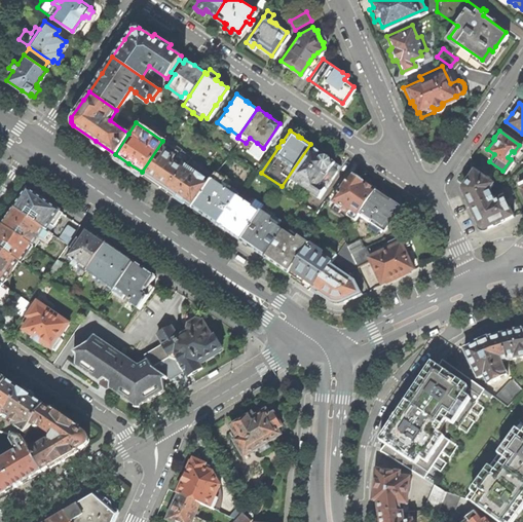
[(154,181),(165,188),(181,166),(189,153),(172,141),(170,144),(163,140),(162,141),(142,172),(154,181)]
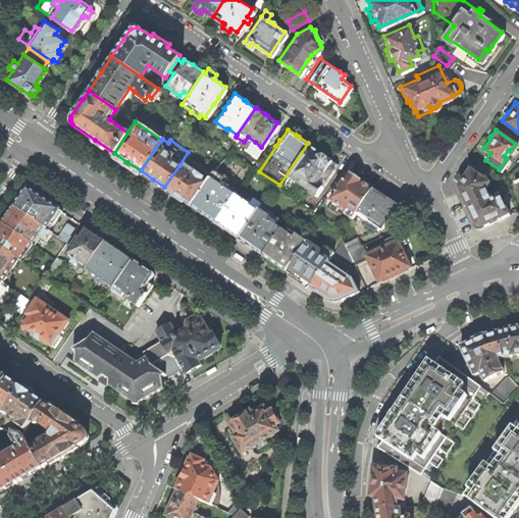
[(324,154),(308,143),(279,185),(291,193),(298,183),(314,194),(335,162),(324,154)]
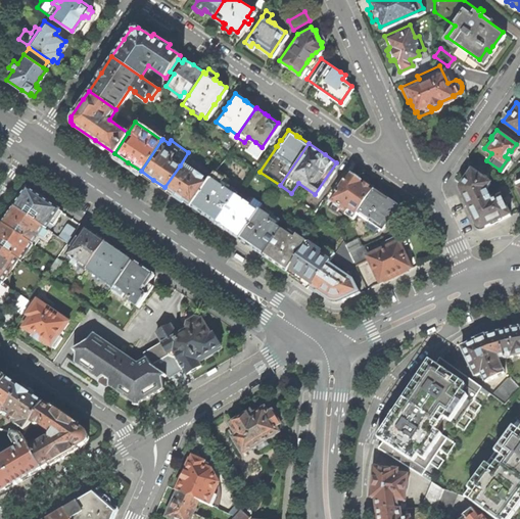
[(461,194),(465,204),(487,194),(484,187),(487,180),(481,176),(485,170),(474,160),(457,185),(461,194)]
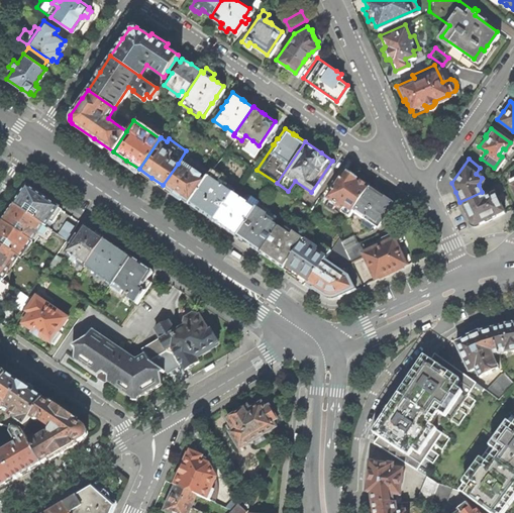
[(176,194),(186,201),(201,179),(197,177),(199,174),(192,169),(190,172),(178,164),(163,185),(176,194)]
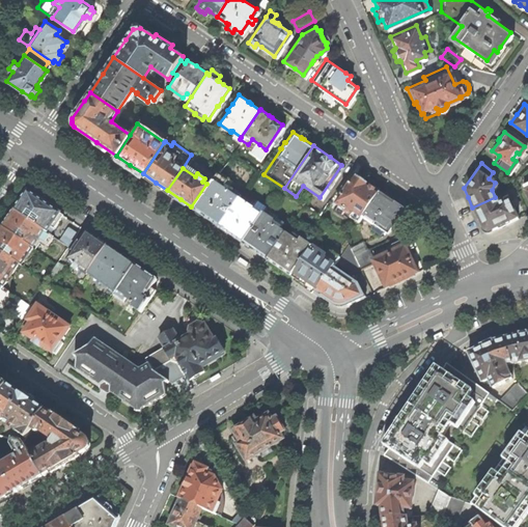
[(204,216),(217,224),(235,195),(239,192),(223,183),(225,178),(216,172),(206,184),(191,206),(204,216)]
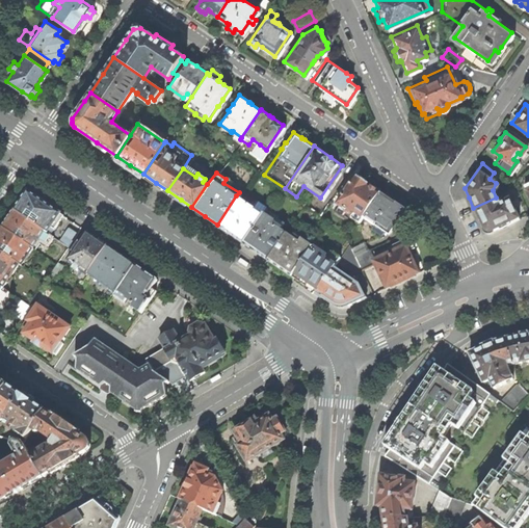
[(359,217),(361,214),(377,189),(364,180),(353,173),(335,201),(351,212),(359,217)]
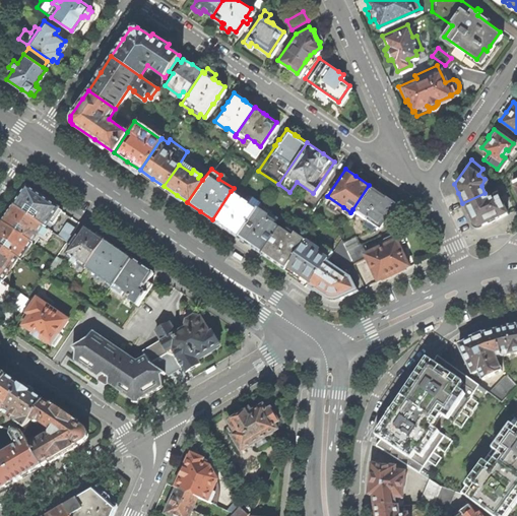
[(24,184),(12,202),(41,222),(47,227),(51,220),(47,218),(56,205),(39,193),(24,184)]
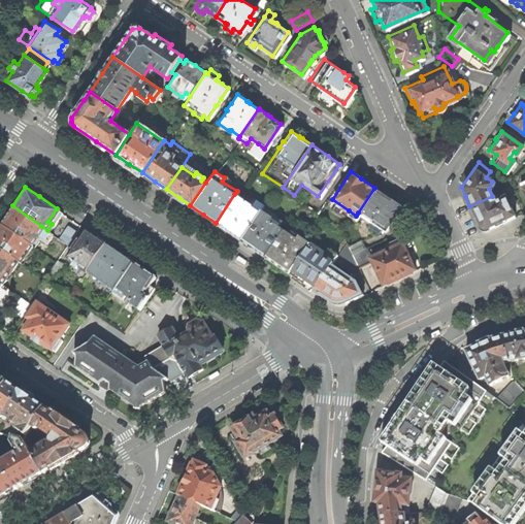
[(370,218),(385,227),(391,219),(393,220),(400,209),(398,208),(400,205),(390,198),(374,188),(358,213),(368,220),(370,218)]
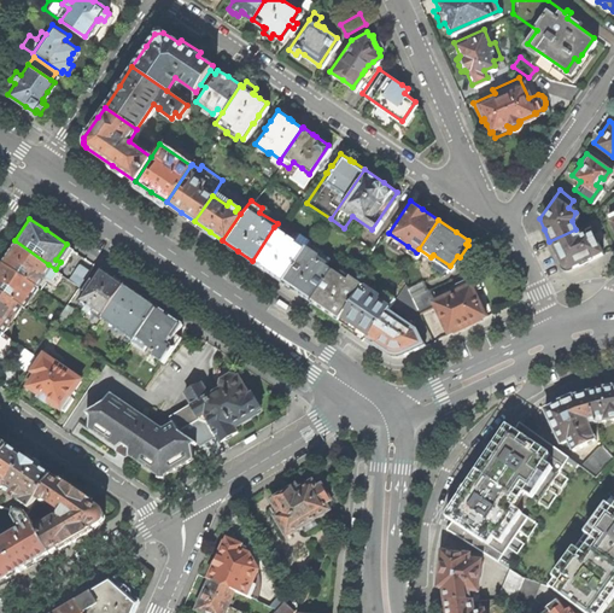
[(265,270),(280,279),(307,238),(296,231),(290,238),(274,227),(252,261),(265,270)]
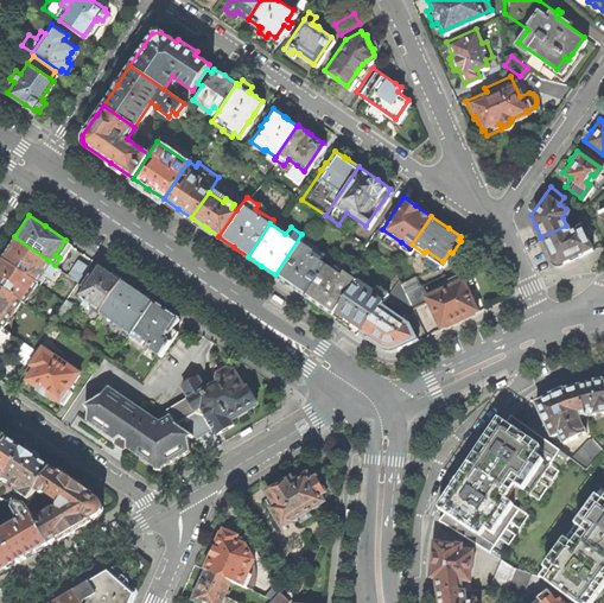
[(540,237),(553,264),(572,254),(589,247),(578,224),(568,229),(566,226),(540,237)]
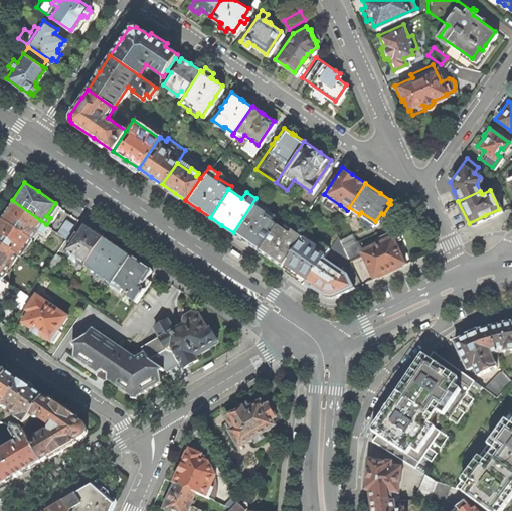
[(244,240),(257,248),(274,223),(269,220),(274,213),(265,207),(267,205),(256,198),(233,232),(244,240)]
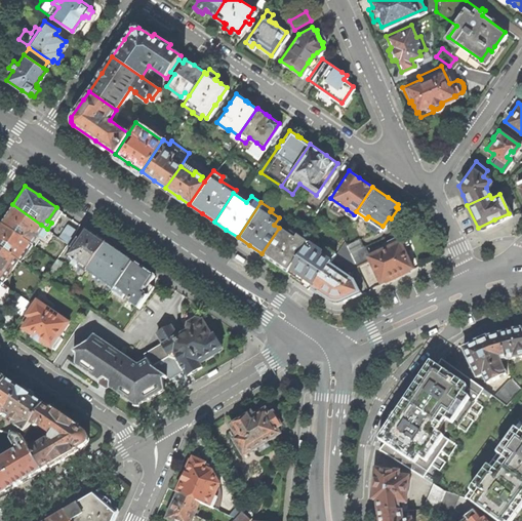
[(7,211),(0,222),(30,241),(35,233),(41,225),(12,204),(7,211)]
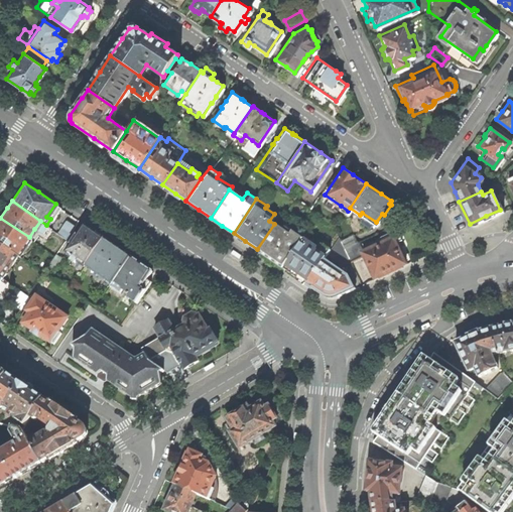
[(59,206),(55,204),(46,217),(50,219),(59,206)]
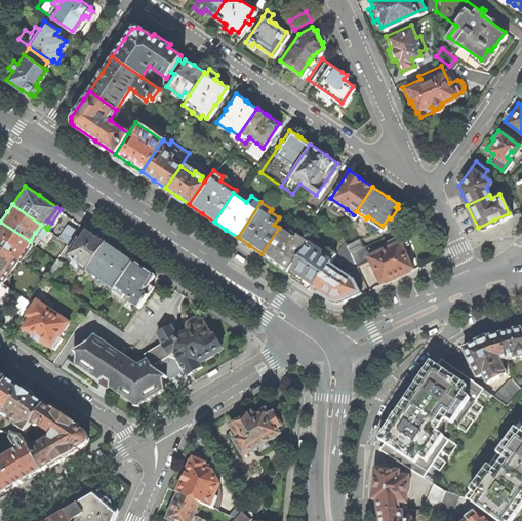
[(0,245),(16,256),(18,258),(30,241),(0,222),(0,245)]
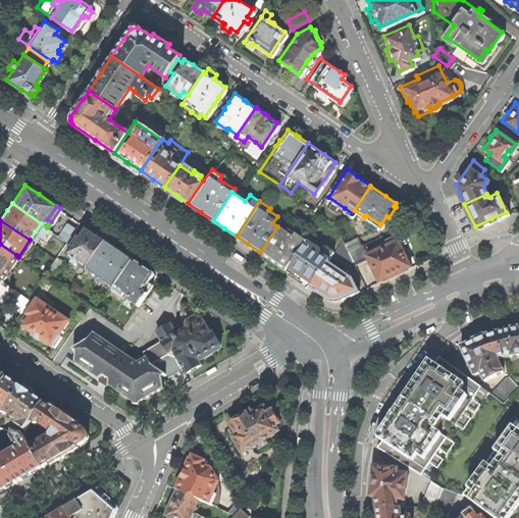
[(73,225),(65,220),(56,234),(64,239),(73,225)]
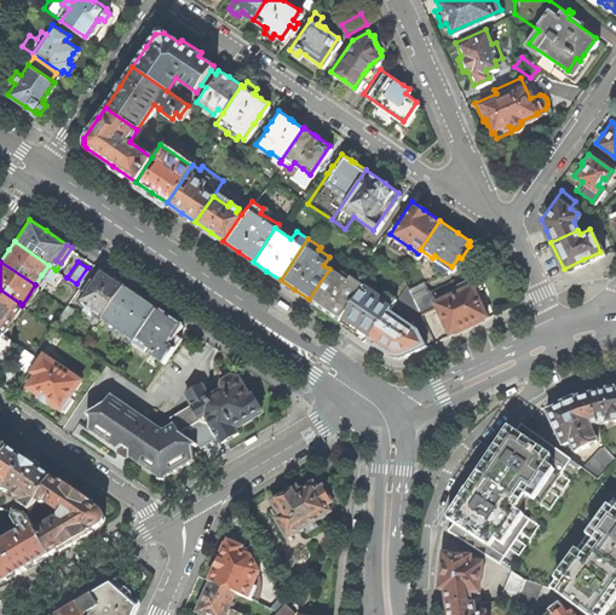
[(59,272),(56,270),(49,265),(41,275),(52,282),(59,272)]
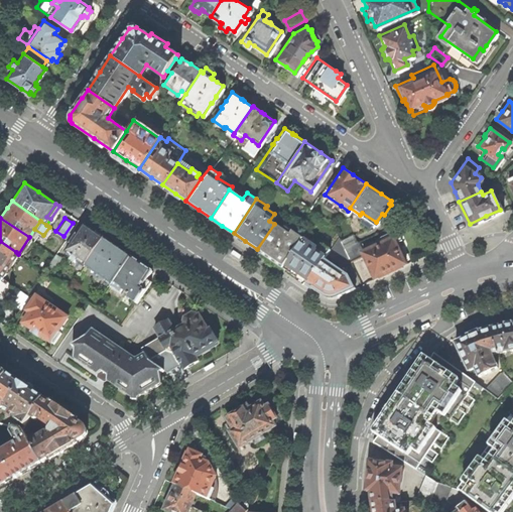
[(269,257),(280,265),(300,237),(290,229),(292,226),(283,221),(279,227),(274,224),(257,249),(269,257)]
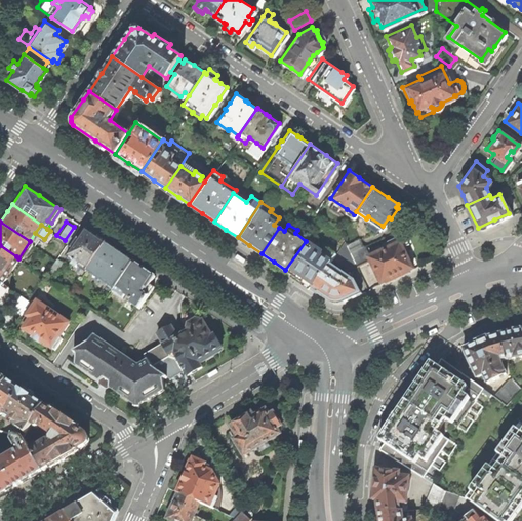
[(94,233),(83,226),(76,236),(70,245),(65,252),(73,258),(67,266),(80,275),(85,267),(104,239),(94,233)]
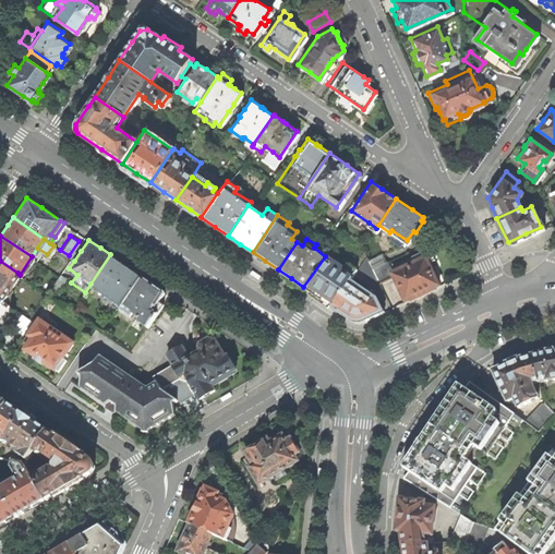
[(425,253),(429,259),(432,256),(426,245),(409,254),(412,260),(425,253)]
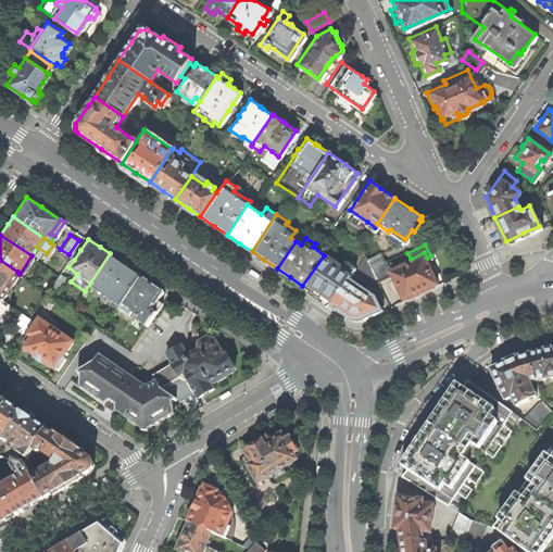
[(376,279),(390,273),(388,270),(389,270),(384,258),(382,259),(379,250),(365,256),(374,275),(376,279)]
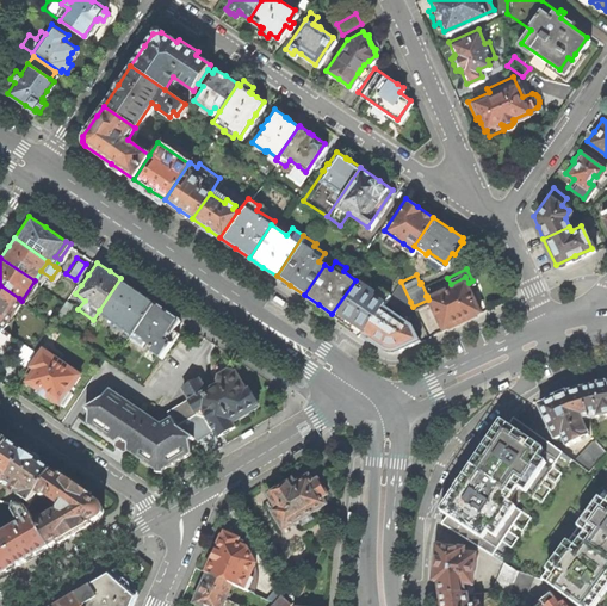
[(398,277),(388,292),(384,297),(398,307),(410,302),(401,282),(398,277)]
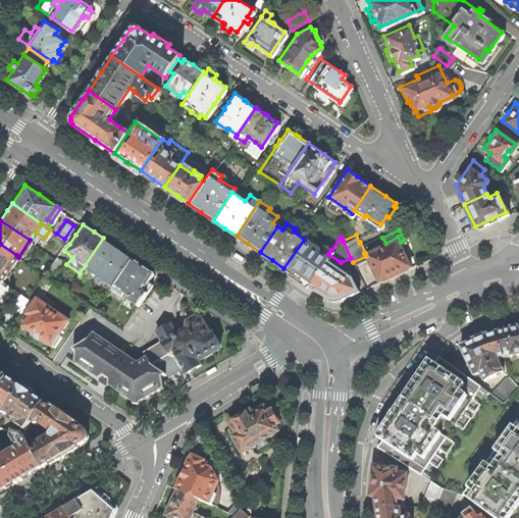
[(408,258),(401,242),(398,237),(385,243),(365,253),(364,253),(366,256),(377,279),(393,271),(408,264),(406,259),(408,258)]
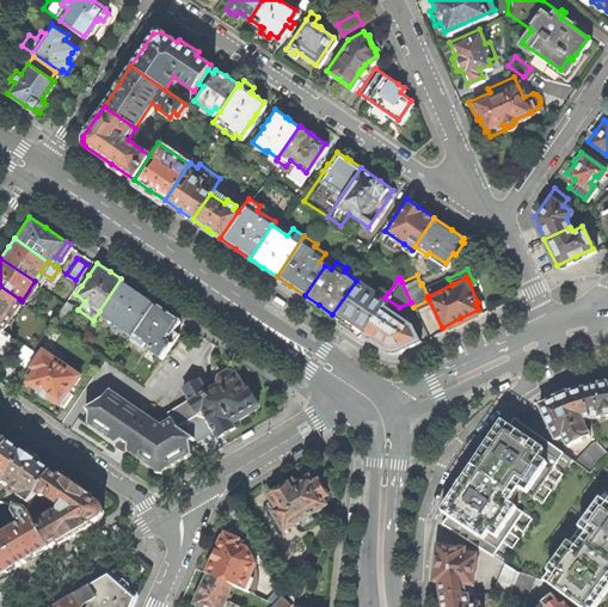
[(137,289),(121,279),(99,311),(130,333),(153,301),(137,289)]
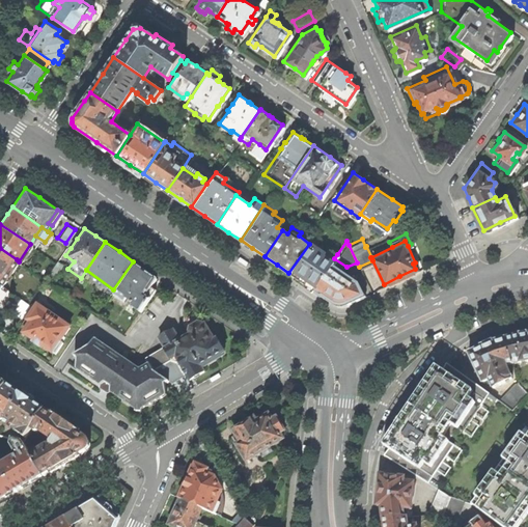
[(301,281),(313,289),(331,262),(334,258),(337,254),(328,247),(323,254),(314,249),(316,246),(310,242),(309,244),(288,273),(301,281)]
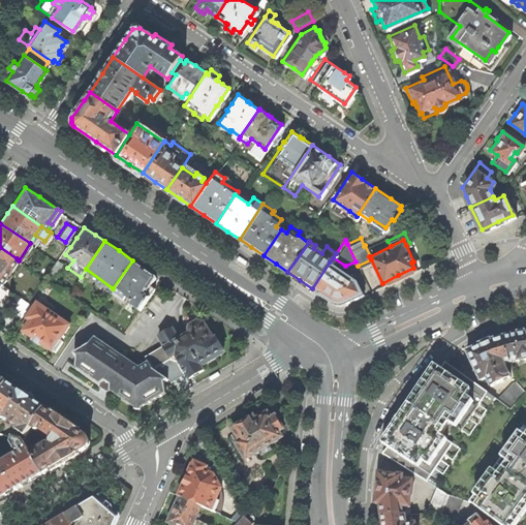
[(0,282),(17,258),(0,247),(0,282)]
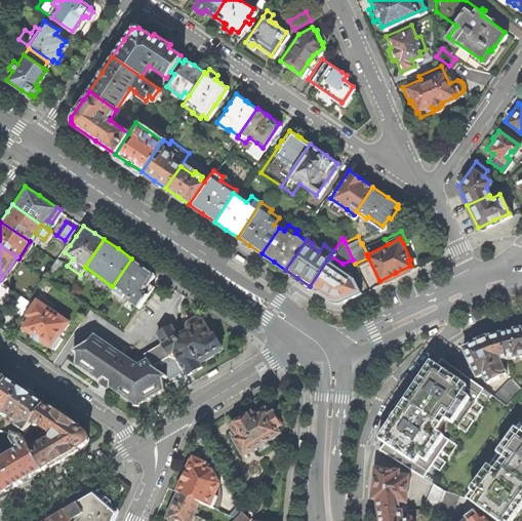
[(68,257),(67,266),(73,258),(65,252),(64,255),(68,257)]
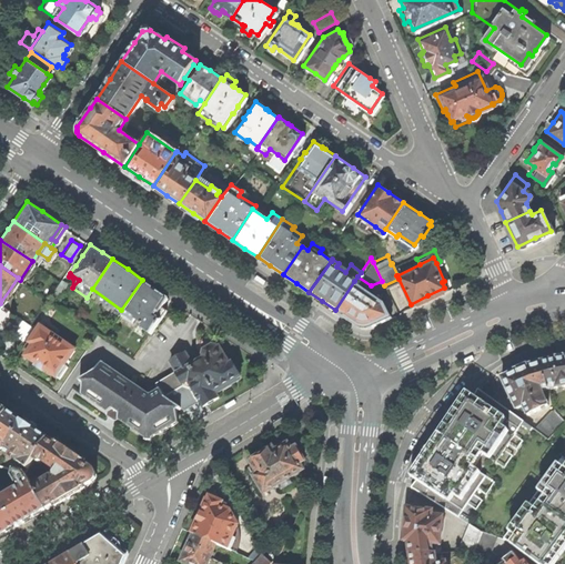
[(56,281),(62,285),(66,280),(60,275),(56,281)]
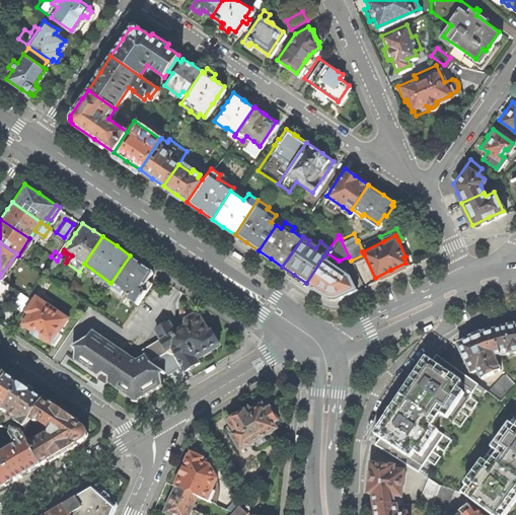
[(143,265),(130,255),(111,283),(108,286),(120,293),(122,289),(128,292),(126,295),(135,301),(149,280),(145,277),(150,269),(143,265)]
